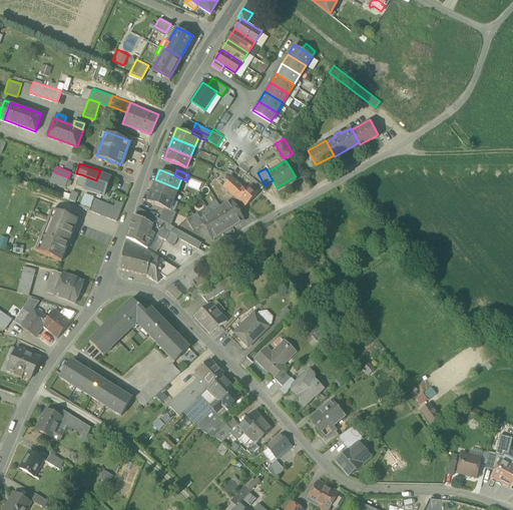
[(100,170),(96,180),(81,174),(78,180),(85,183),(84,186),(95,190),(98,191),(101,192),(101,193),(103,193),(111,174),(100,170)]
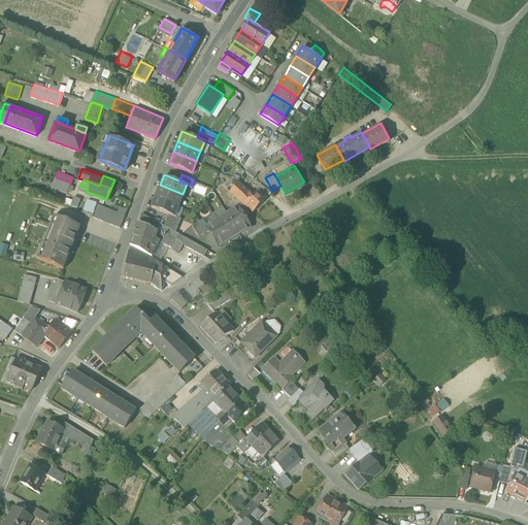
[(251,181),(258,186),(261,182),(254,176),(251,181)]
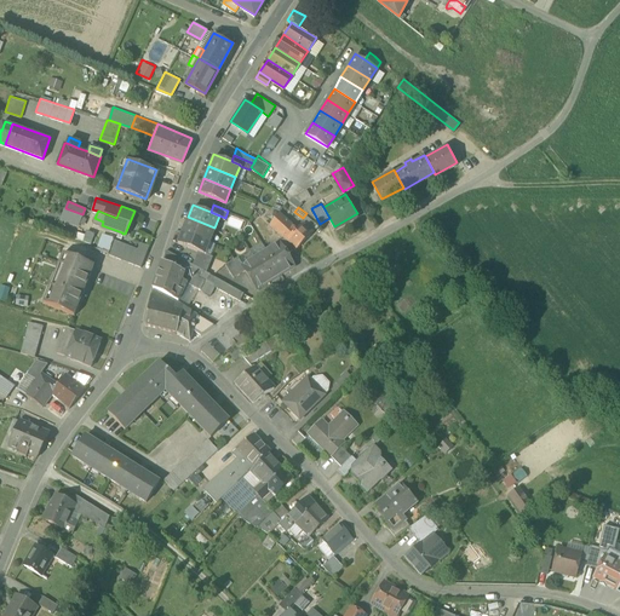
[(270,223),(287,237),(297,228),(279,212),(270,223)]
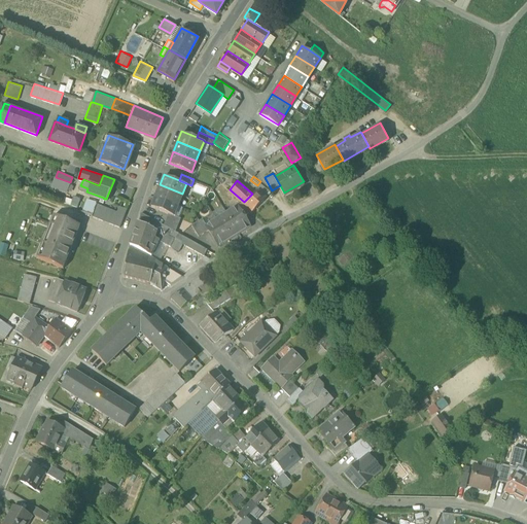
[(257,188),(266,197),(272,190),(260,181),(257,185),(255,187),(257,188)]
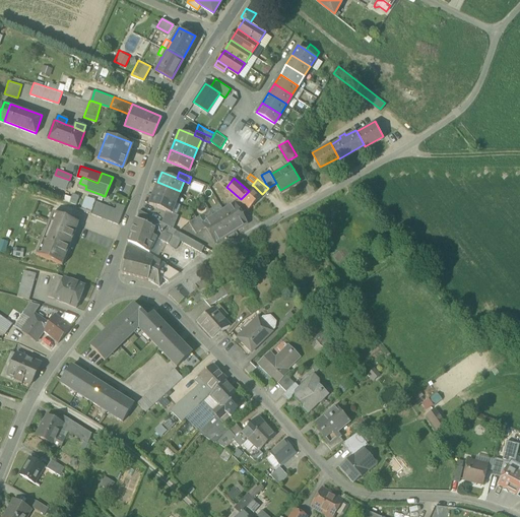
[(157,182),(153,192),(176,201),(180,191),(157,182)]
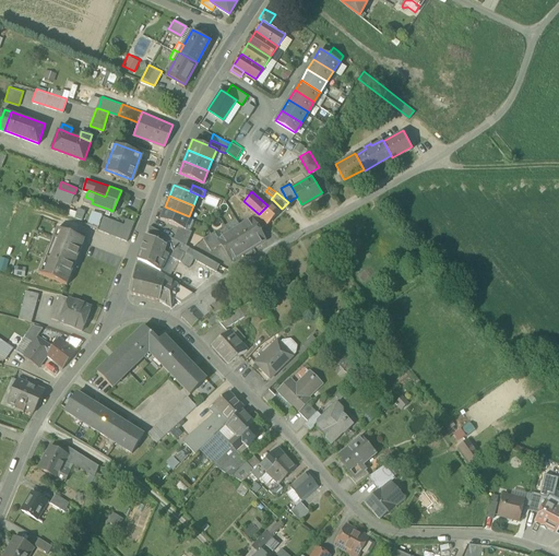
[(273,200),(268,205),(259,214),(268,223),(282,209),(273,200)]
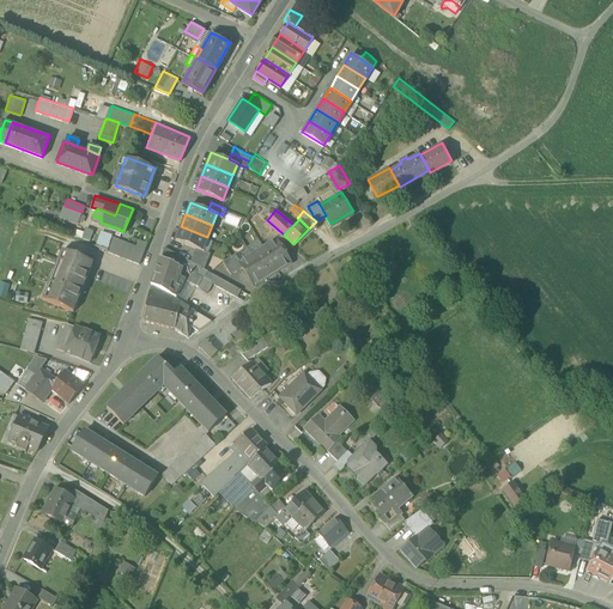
[(85,225),(82,235),(90,238),(93,227),(85,225)]
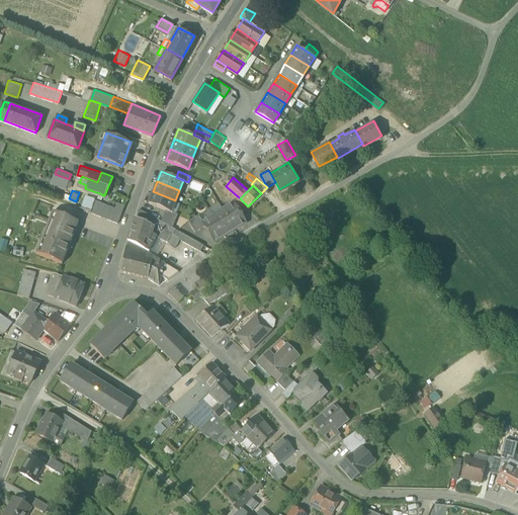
[(171,210),(175,200),(153,191),(149,201),(165,208),(171,210)]
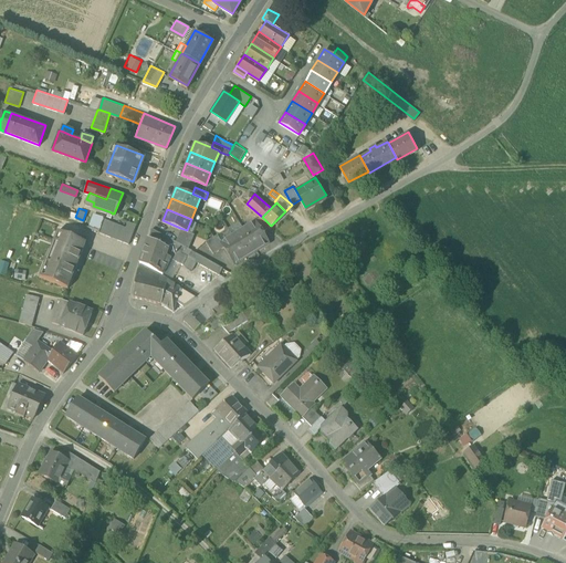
[(88,225),(98,228),(103,217),(93,212),(88,225)]
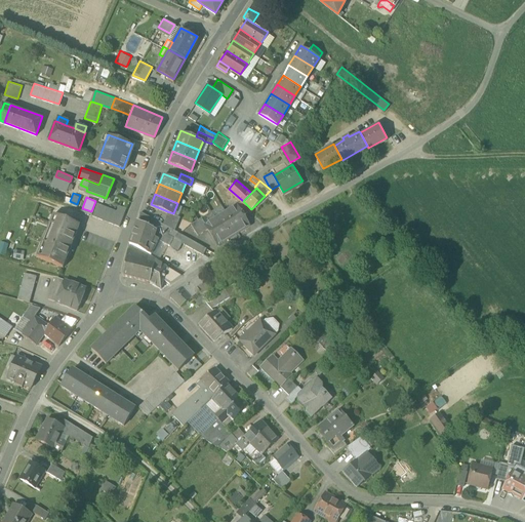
[(236,204),(242,213),(250,208),(241,200),(236,203),(236,204)]
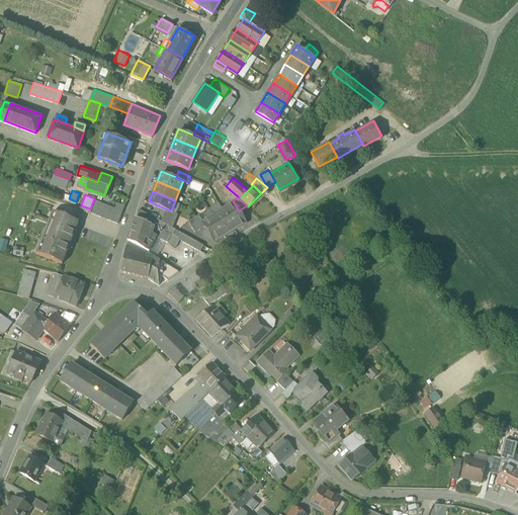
[(90,209),(117,221),(124,203),(117,201),(114,206),(94,198),(90,208),(90,209)]
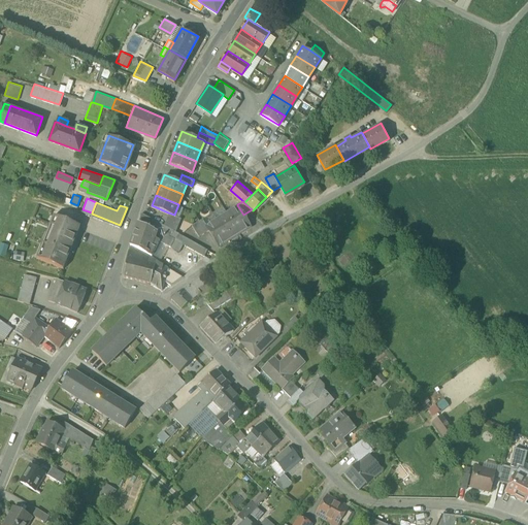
[(207,222),(225,210),(222,205),(204,217),(207,222)]
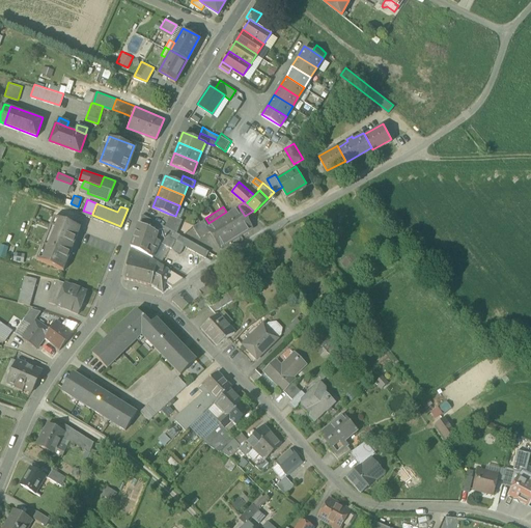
[(239,206),(228,213),(241,232),(251,226),(245,216),(239,206)]
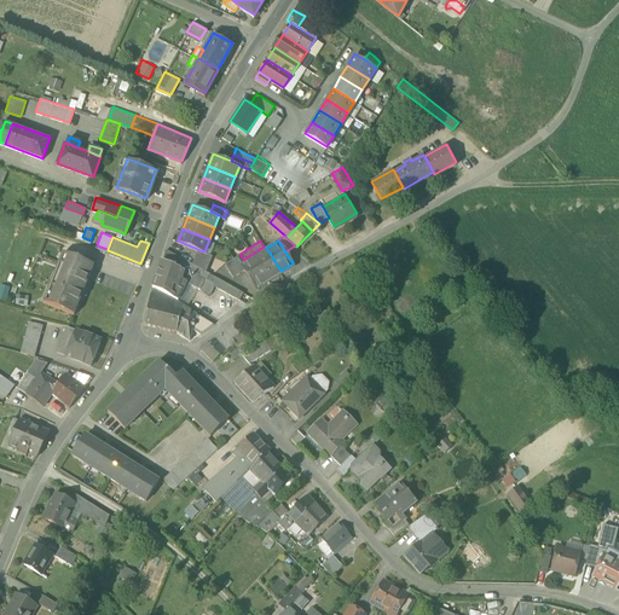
[(162,259),(185,268),(189,260),(166,248),(162,259)]
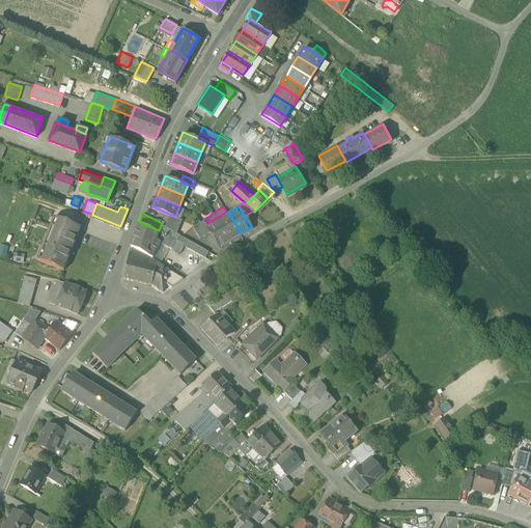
[(228,213),(218,219),(230,239),(241,232),(228,213)]
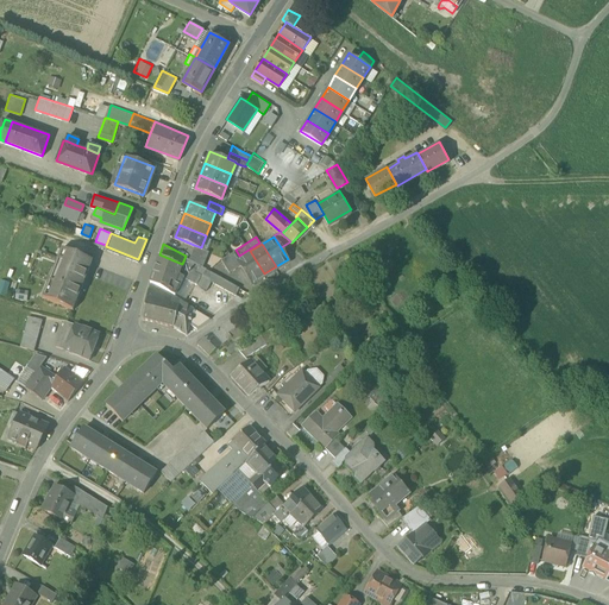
[(194,245),(192,251),(206,257),(209,251),(201,247),(194,245)]
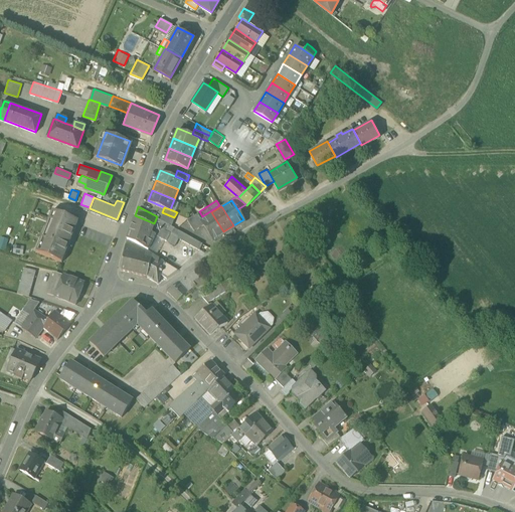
[(38,251),(60,260),(76,218),(54,209),(38,251)]
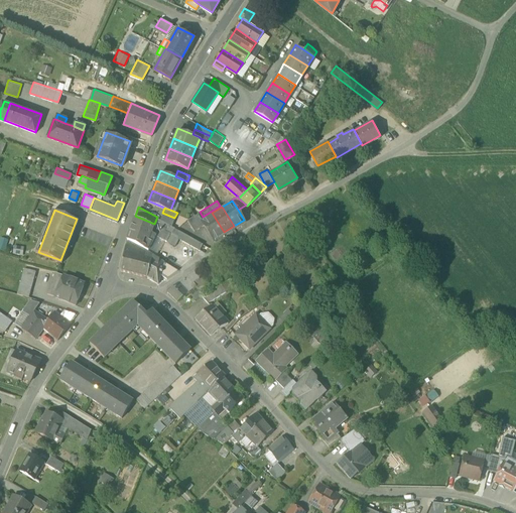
[(198,212),(192,216),(200,227),(205,224),(202,219),(198,212)]
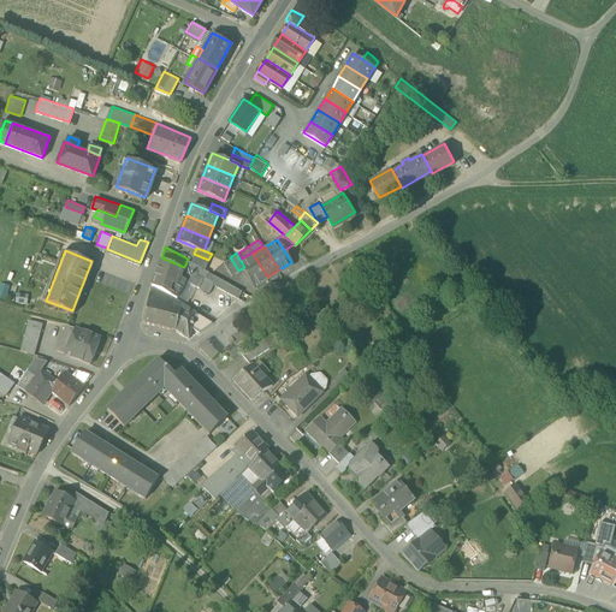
[(205,268),(208,260),(194,254),(191,261),(205,268)]
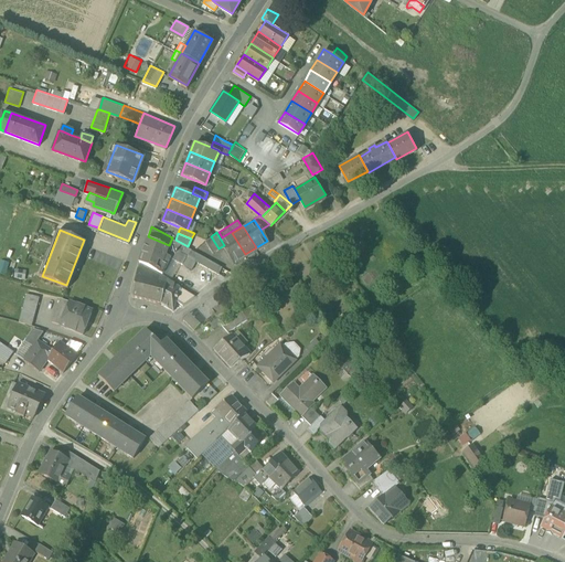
[(234,262),(245,254),(232,233),(221,240),(224,245),(234,262)]
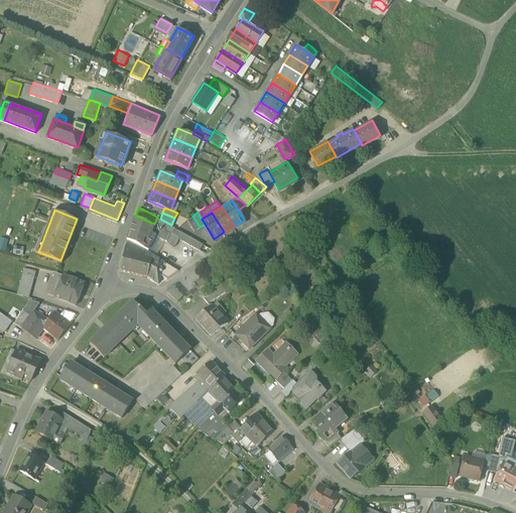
[(127,238),(144,247),(151,231),(154,224),(135,216),(127,238)]
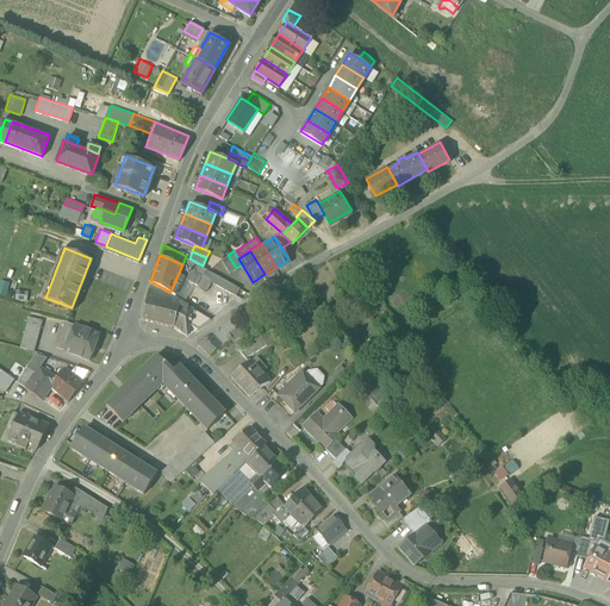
[(230,272),(236,268),(228,255),(222,258),(230,272)]
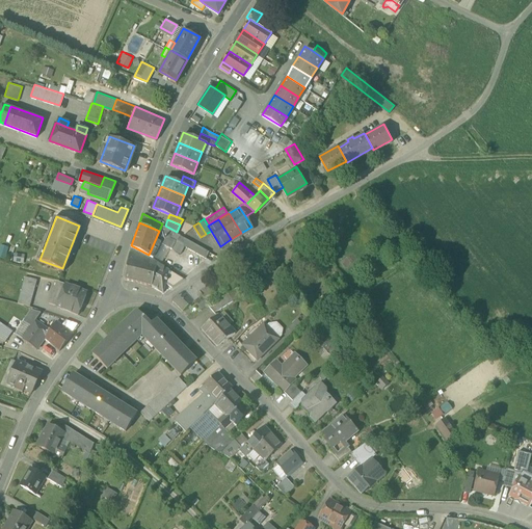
[(173,246),(177,239),(180,234),(162,223),(159,231),(156,238),(162,240),(161,241),(173,246)]
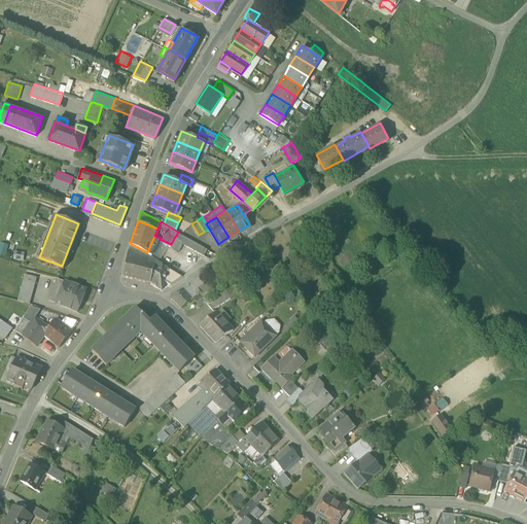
[(207,248),(178,232),(175,237),(180,240),(204,253),(207,248)]
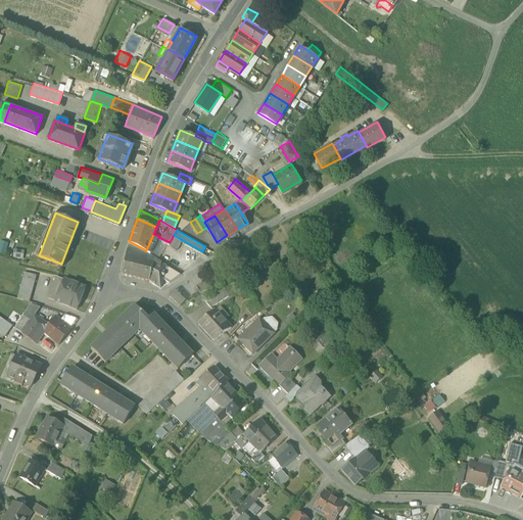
[(159,236),(153,234),(146,250),(151,252),(158,237),(159,236)]
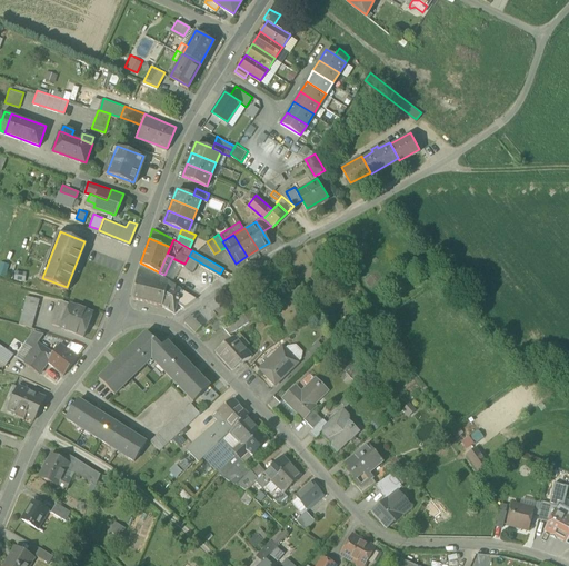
[(185,264),(190,267),(195,259),(189,256),(185,264)]
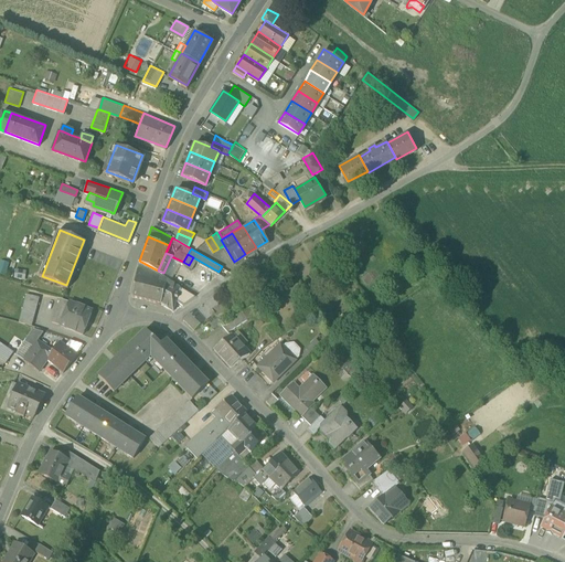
[(135,294),(161,301),(168,278),(139,263),(137,271),(134,294),(135,294)]
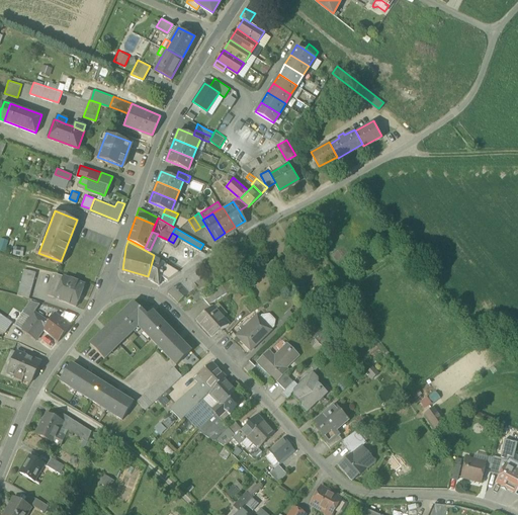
[(148,276),(159,283),(161,274),(167,278),(179,269),(164,261),(154,255),(148,276)]
